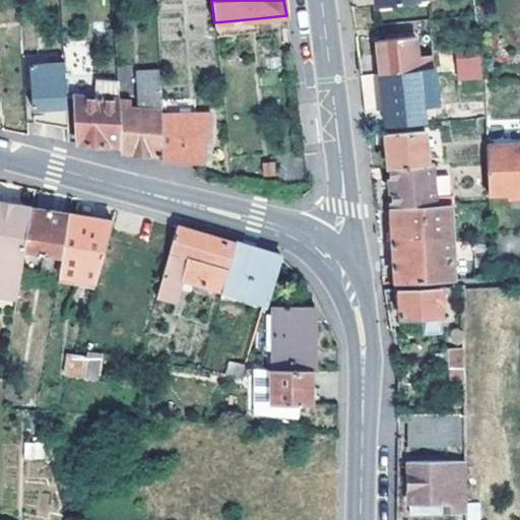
[(258,31),(257,18),(214,22),(215,37),(258,31)]
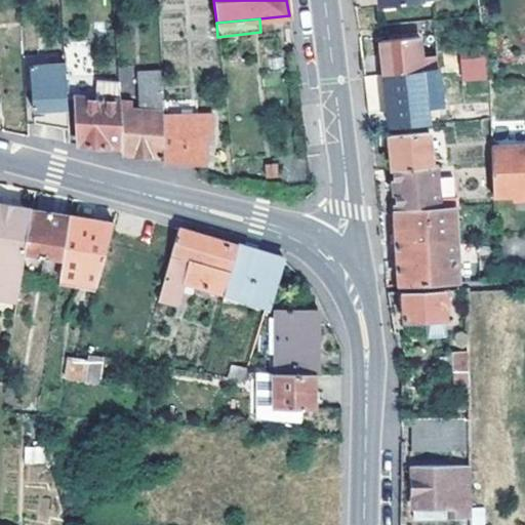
[(364,77),(432,69),(436,68),(435,55),(422,57),(420,36),(380,41),(382,55),(362,58),(364,77)]
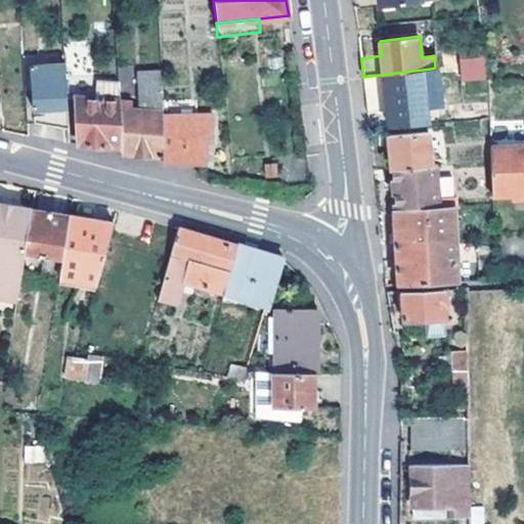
[(486,68),(484,47),(457,49),(459,70),(486,68)]
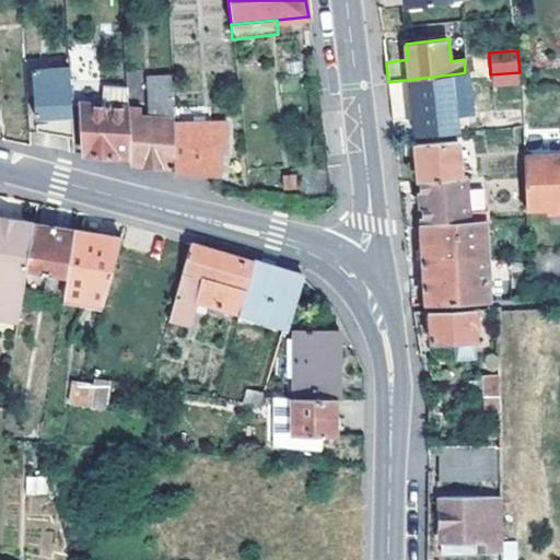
[(36,127),(73,135),(67,54),(31,55),(35,113),(49,111),(50,118),(35,119),(36,127)]
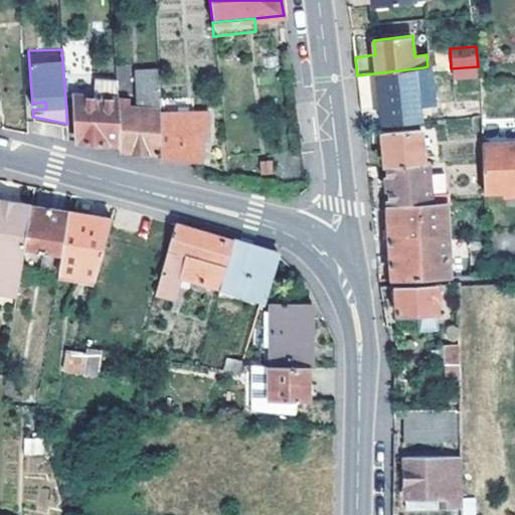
[(160,152),(158,113),(156,66),(134,67),(135,107),(117,106),(120,144),(120,149),(141,150),(160,152)]
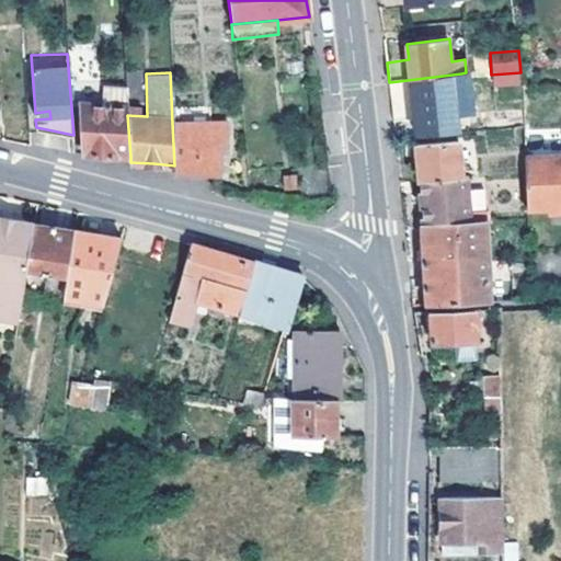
[(521,72),(491,75),(492,81),(522,80),(521,72)]
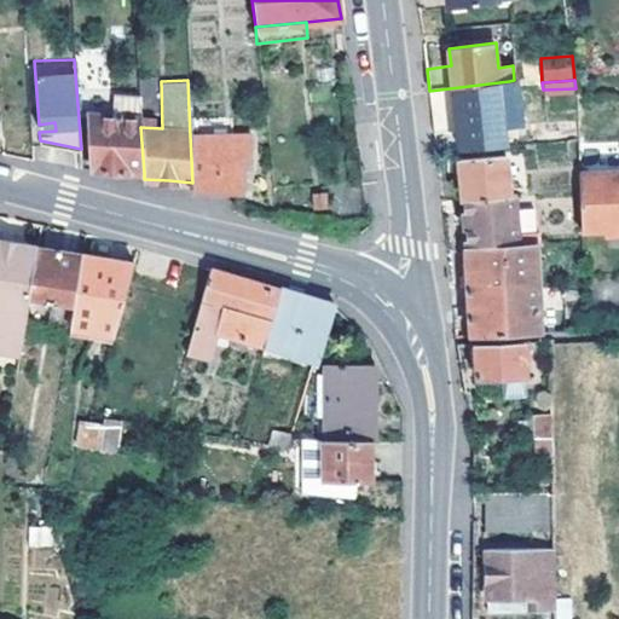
[(513,109),(509,81),(429,91),(434,134),(462,131),(504,127),(503,110),(513,109)]
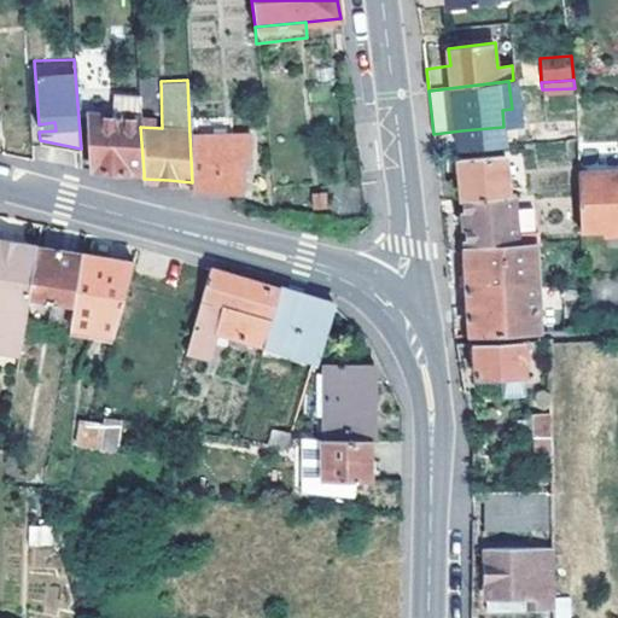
[(114,93),(112,116),(89,115),(93,169),(117,170),(144,173),(140,127),(138,94),(114,93)]
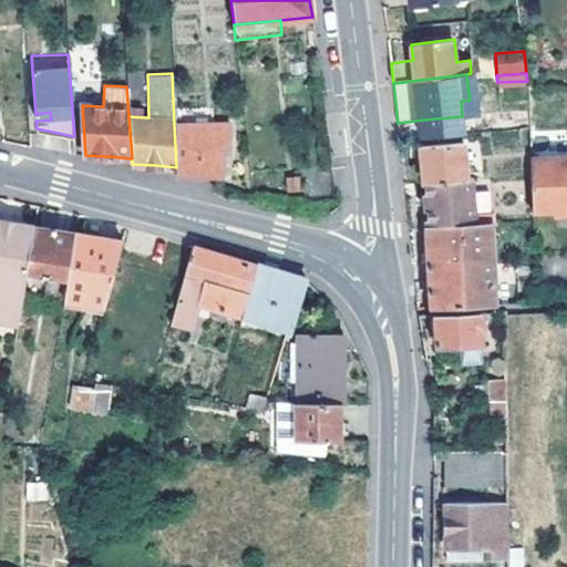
[(423,120),(425,136),(463,133),(462,116),(423,120)]
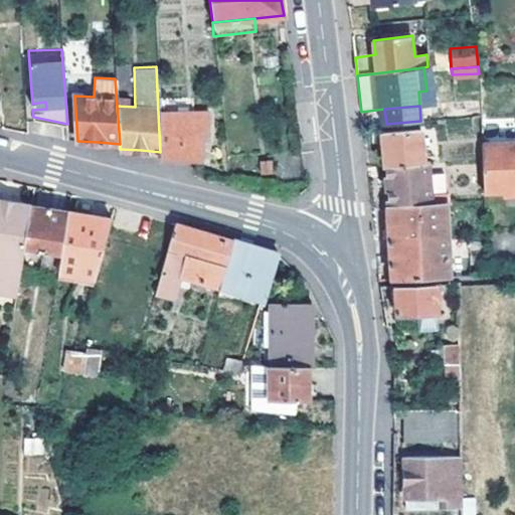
[(160,152),(160,158),(181,158),(202,157),(201,135),(207,135),(208,113),(158,113),(160,152)]
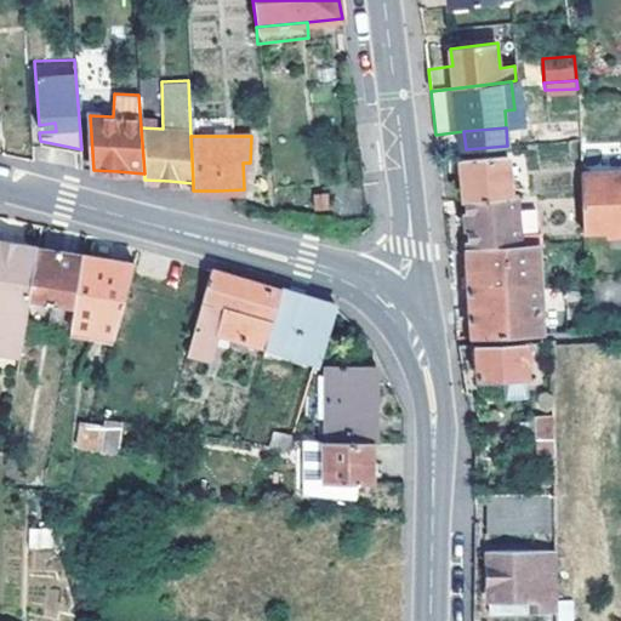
[(466,201),(511,197),(508,158),(462,160),(466,201)]
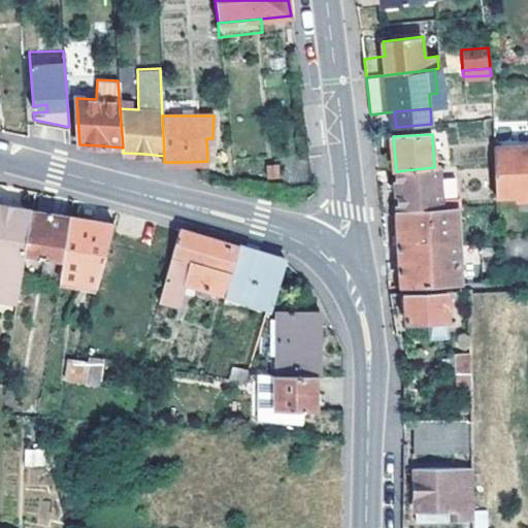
[(527,144),(495,146),(497,198),(527,195),(527,144)]
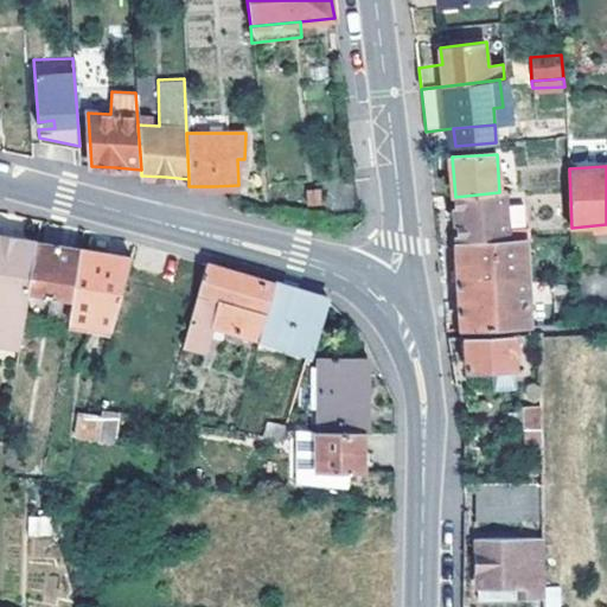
[(324,215),(356,213),(352,179),(319,180),(324,215)]
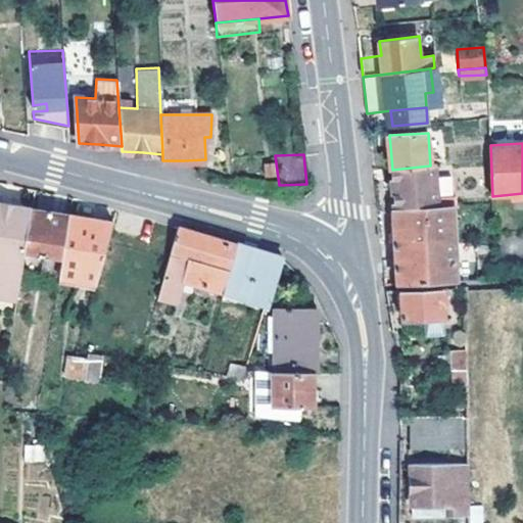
[(396,210),(455,206),(454,175),(437,176),(436,165),(430,165),(392,170),(396,210)]
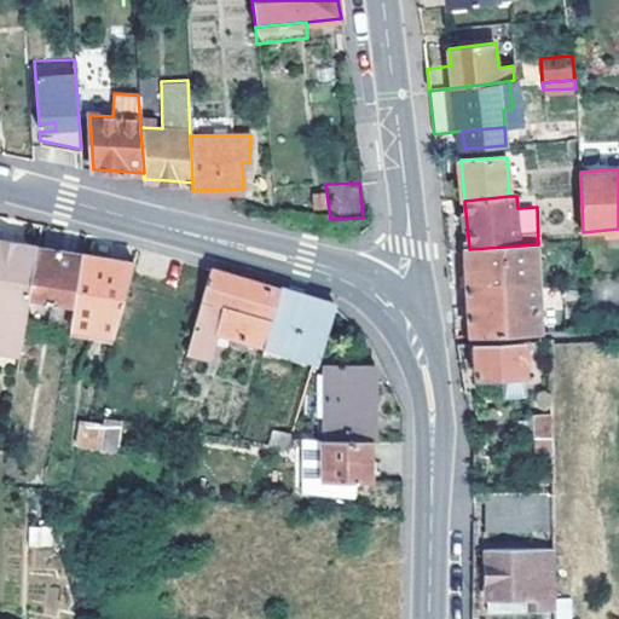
[(1,243),(18,247),(19,238),(4,236),(1,243)]
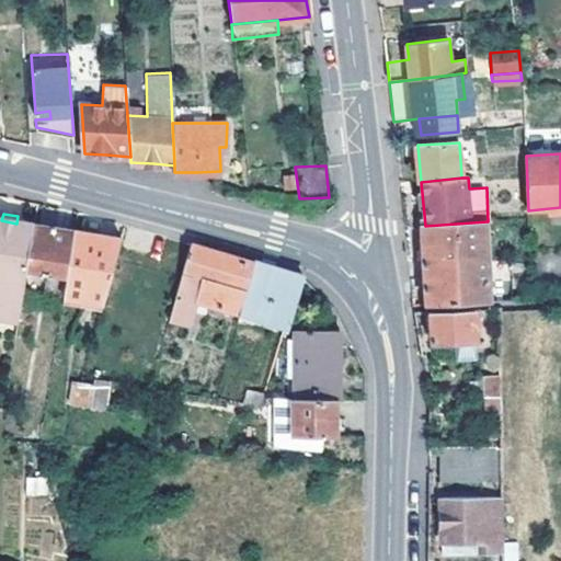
[(0,313),(19,318),(26,271),(34,227),(31,227),(16,224),(1,220),(0,219),(0,313)]
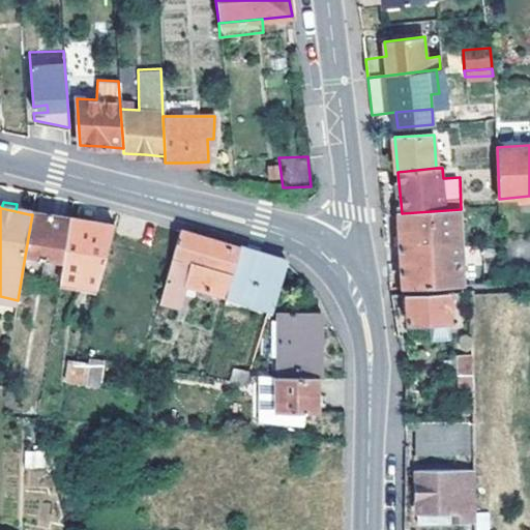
[(461,209),(402,213),(402,288),(464,285),(461,209)]
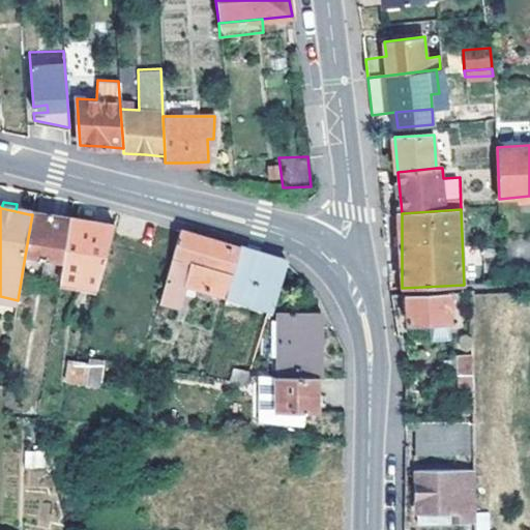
[(25,256),(62,265),(68,223),(32,214),(25,256)]
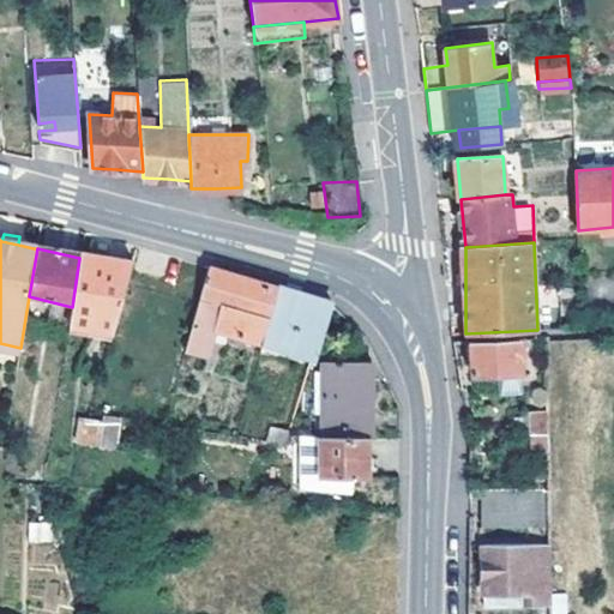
[(68,329),(112,338),(130,270),(79,258),(72,307),(68,329)]
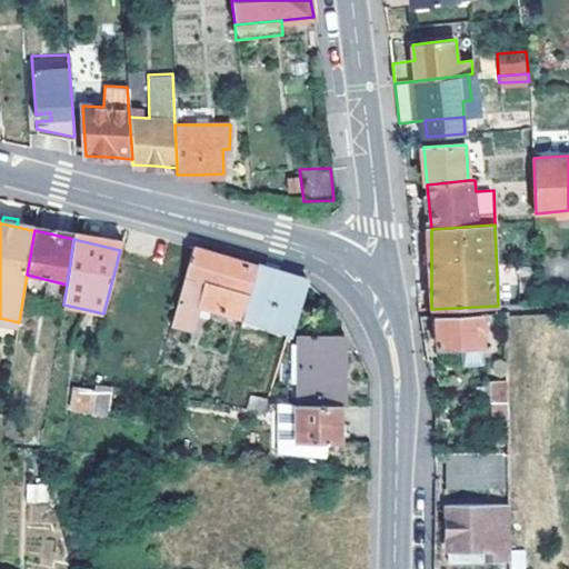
[(206,307),(242,318),(243,312),(257,267),(222,256),(193,248),(172,328),(192,332),(200,306),(206,282),(212,285),(206,307)]
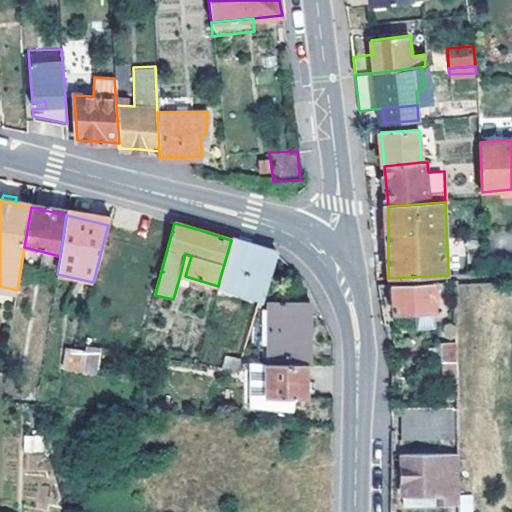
[(264,294),(278,254),(278,253),(256,247),(231,240),(219,281),(264,294)]
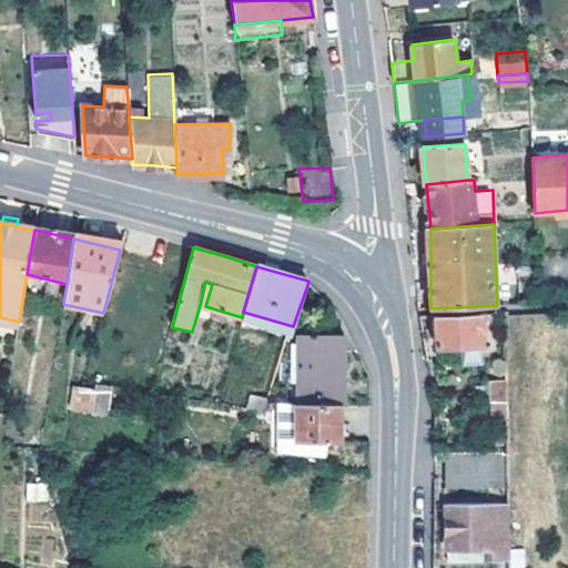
[(205,282),(200,305),(205,306),(212,284),(205,282)]
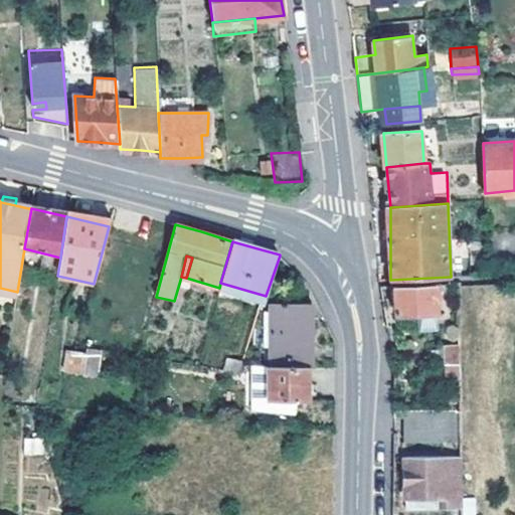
[(56,284),(92,292),(94,284),(57,276),(56,284)]
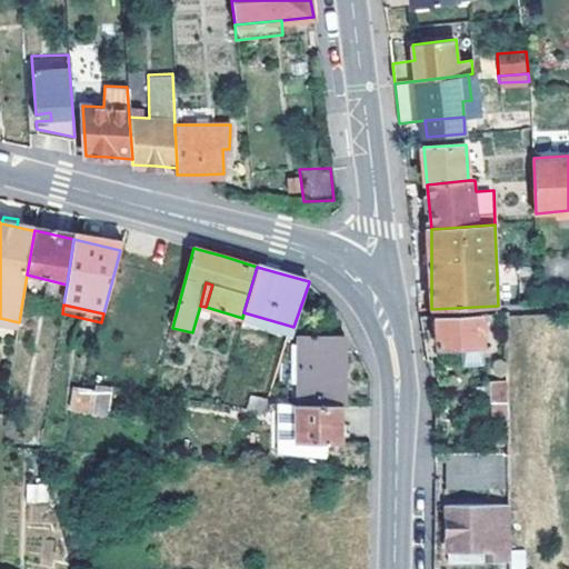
[(242,318),(291,332),(293,327),(243,312),(242,318)]
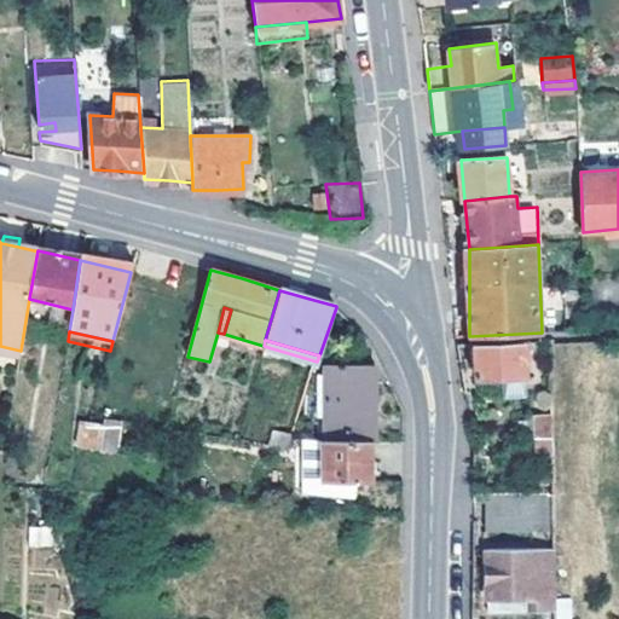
[(530,340),(475,343),(475,379),(499,379),(499,383),(531,382),(531,369),(524,368),(524,348),(530,350),(530,340)]
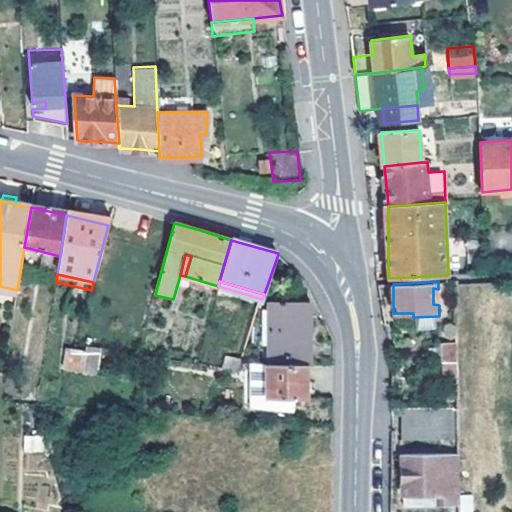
[(170,309),(173,299),(155,295),(153,305),(170,309)]
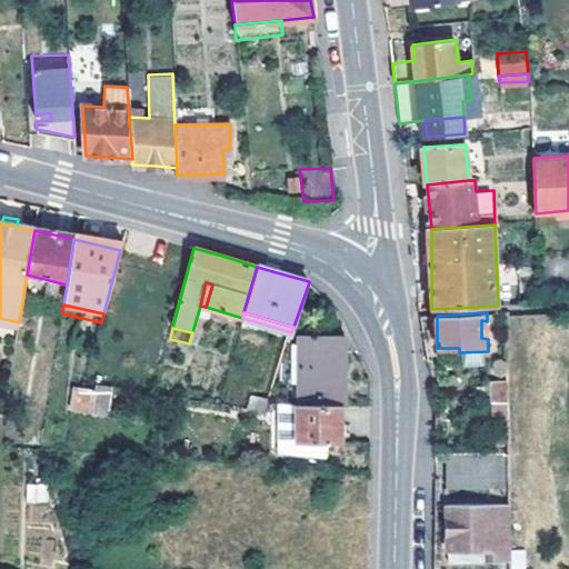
[(299,405),(298,407),(340,406),(340,335),(299,336),(299,405)]
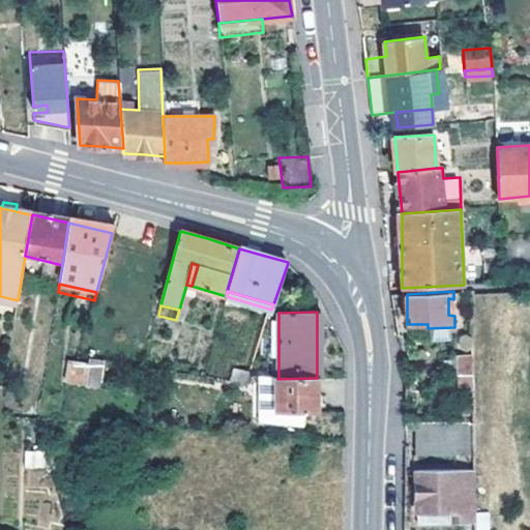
[(472,381),(471,354),(457,354),(458,381),(472,381)]
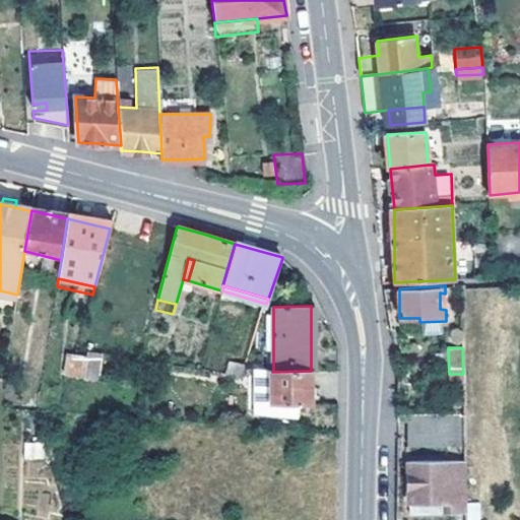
[(61,375),(99,382),(103,358),(65,350),(61,375)]
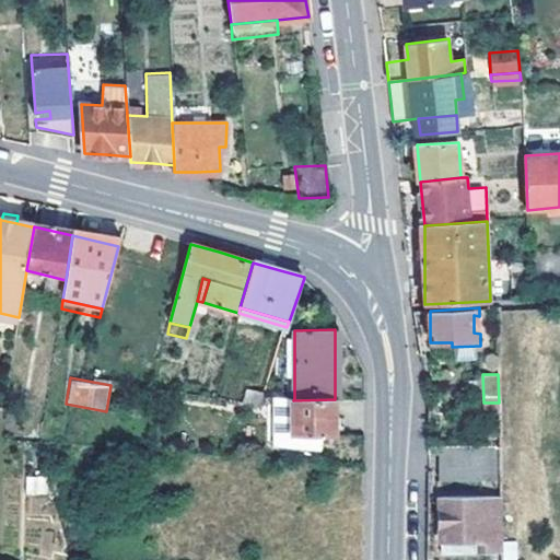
[(260,406),(265,392),(247,387),(243,403),(260,406)]
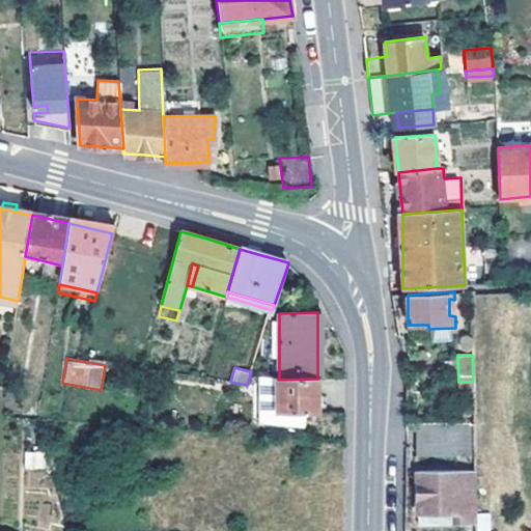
[(317,415),(317,379),(278,380),(278,415),(317,415)]
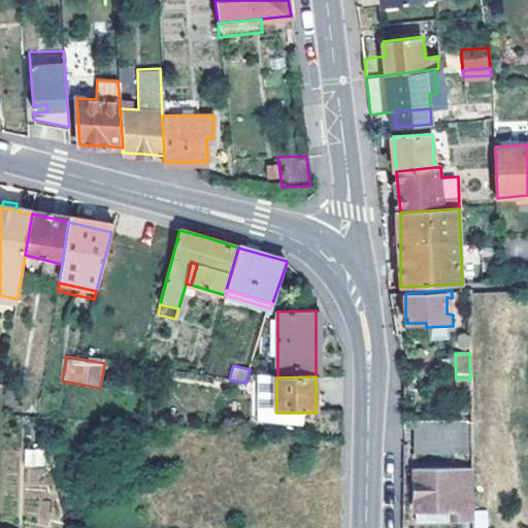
[(476,453),(475,420),(404,419),(404,425),(416,425),(417,452),(476,453)]
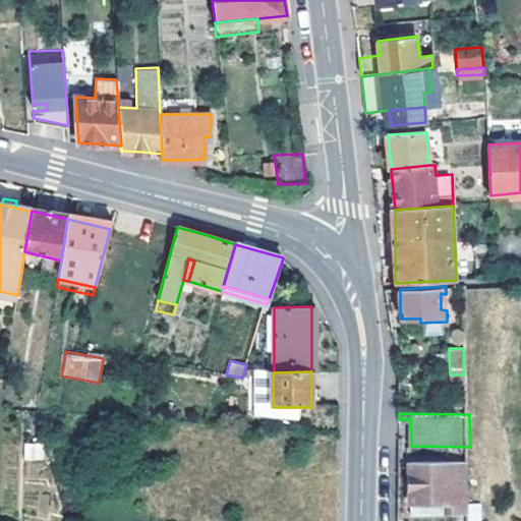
[(470,461),(410,462),(410,515),(471,515),(470,461)]
